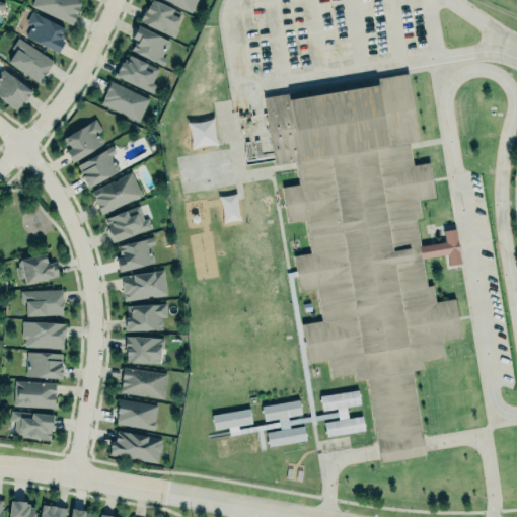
[(34,0),(32,6),(72,25),(82,3),(76,0),(34,0)]
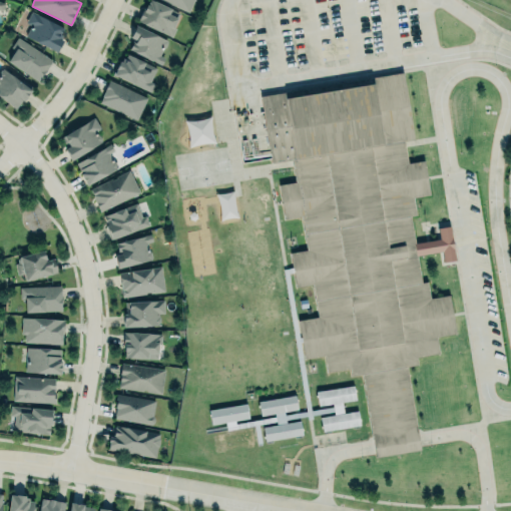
[(159,0),(190,13),(195,0),(159,0)]
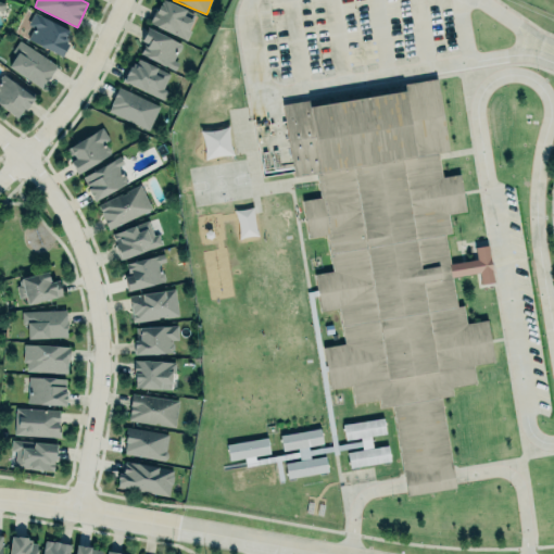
[(149,26),(187,43),(192,34),(189,32),(193,23),(184,19),(186,13),(163,2),(158,12),(156,11),(149,26)]
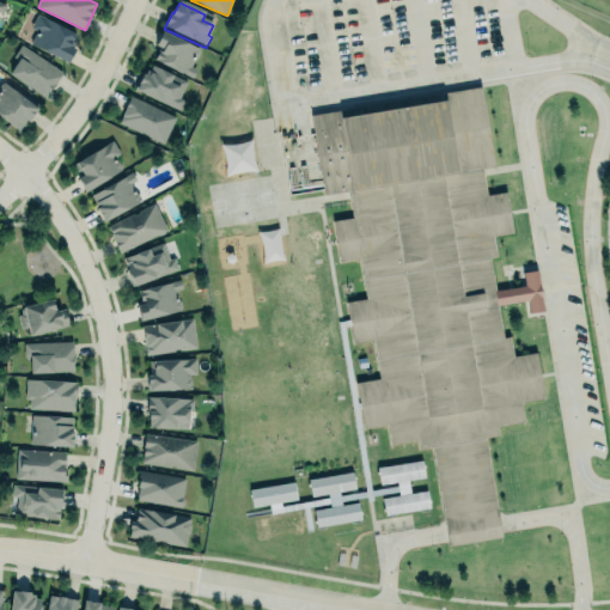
[(69,65),(79,47),(73,43),(78,35),(40,14),(32,28),(40,31),(32,46),(69,65)]
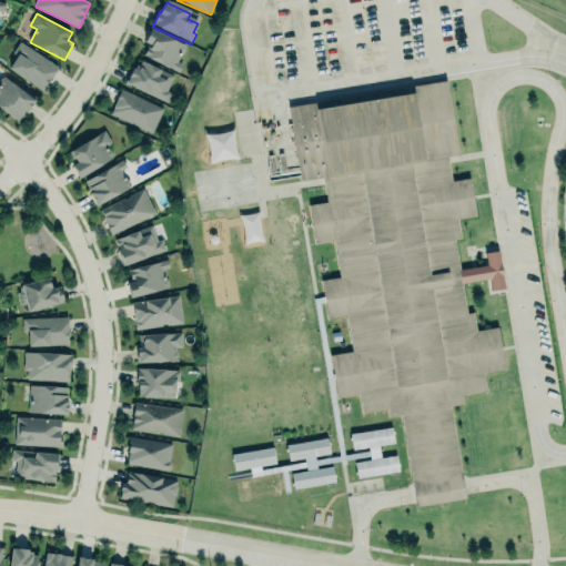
[(143,59),(149,48),(144,46),(150,31),(187,44),(183,58),(183,69),(180,74),(143,59)]
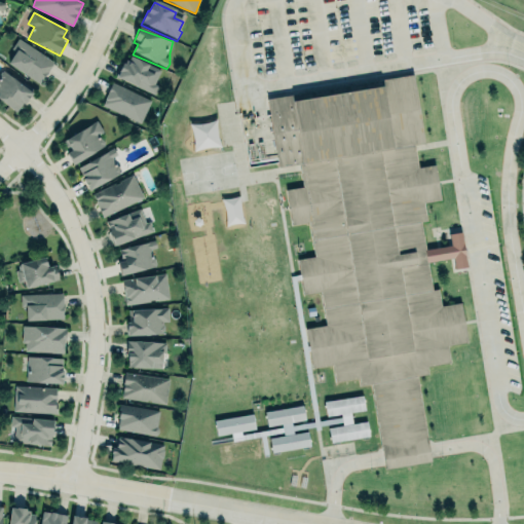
[(19,40),(12,50),(16,52),(8,65),(25,76),(25,75),(40,84),(54,64),(19,40)]
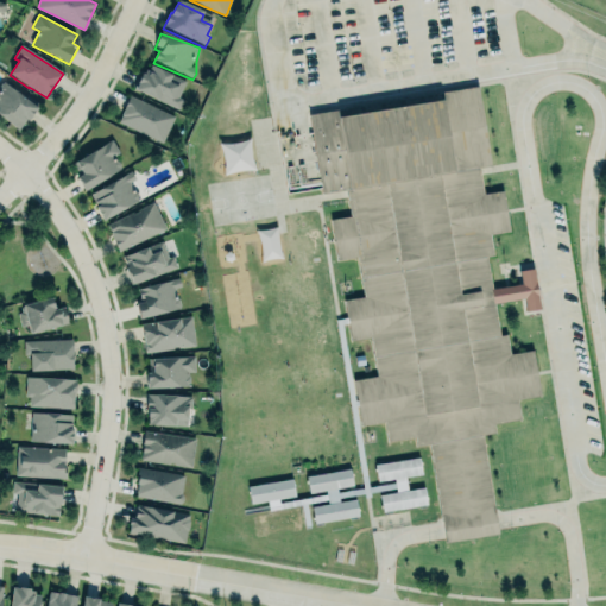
[(136,92),(151,67),(187,81),(181,98),(184,100),(180,111),(136,92)]
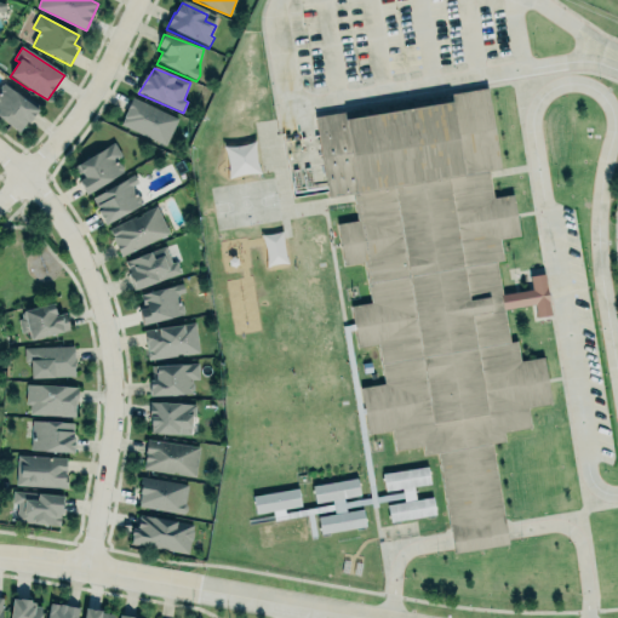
[(0,118),(21,135),(40,109),(6,84),(0,90),(0,118)]
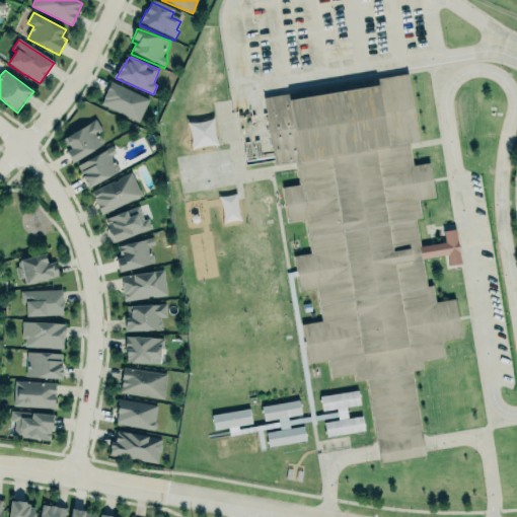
[(266,97),(410,73),(456,357),(411,363),(427,455),(382,462),(366,370),(311,378),(266,97)]
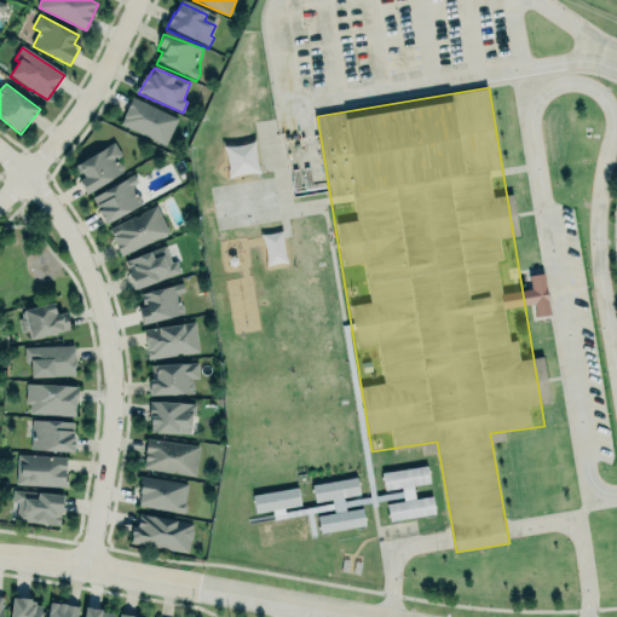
[(132,97),(122,125),(166,146),(179,119),(132,97)]
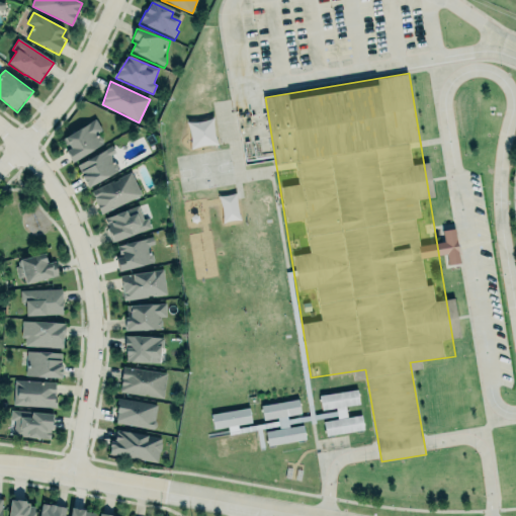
[(96,118),(103,130),(98,133),(104,143),(73,161),(67,150),(68,147),(63,139),(96,118)]
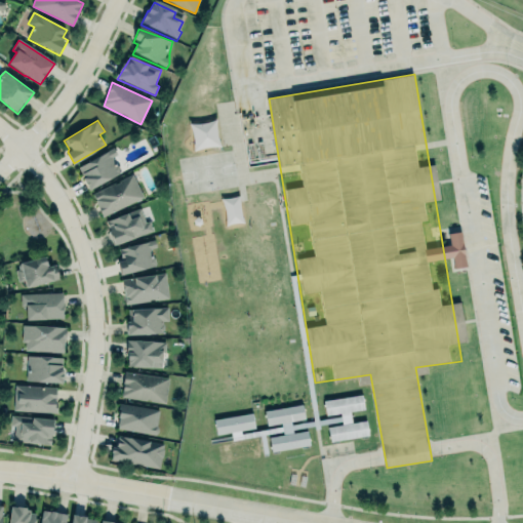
[(78,166),(115,147),(119,154),(113,157),(121,172),(90,189),(78,166)]
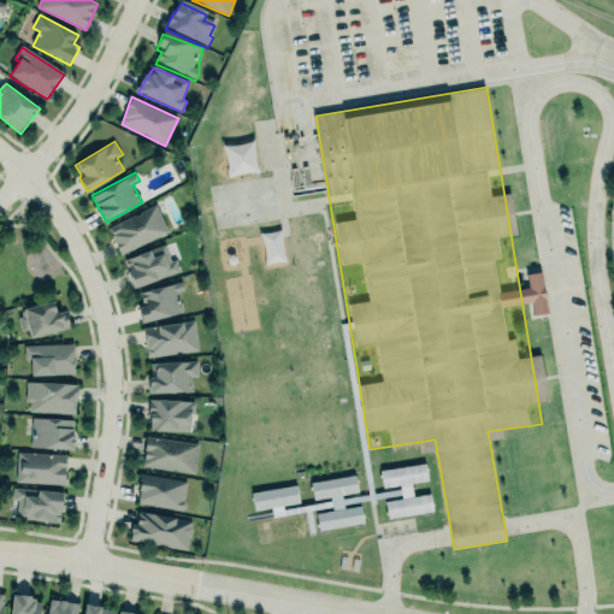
[(157,205),(170,232),(122,254),(108,228),(157,205)]
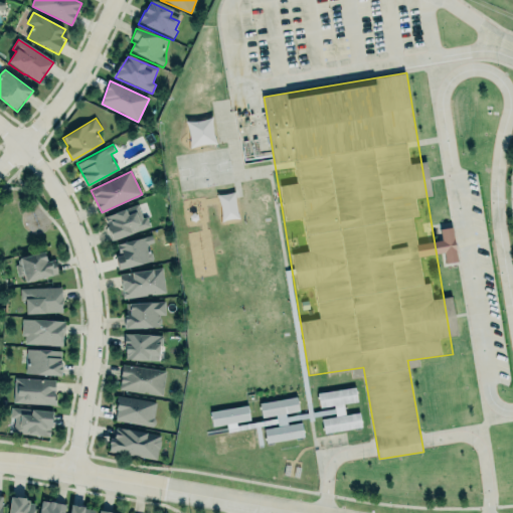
[(139,204),(144,218),(149,216),(152,226),(113,240),(105,217),(139,204)]
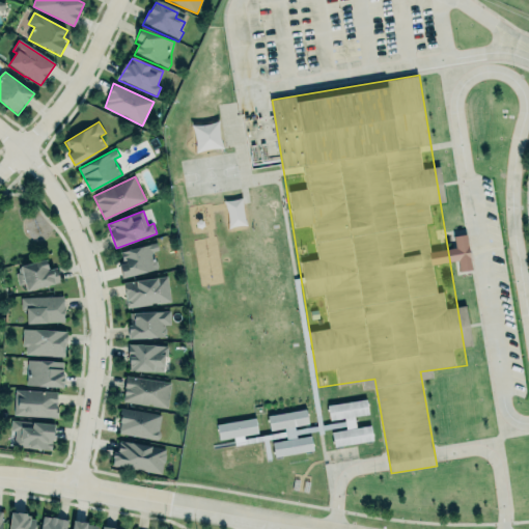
[(122,279),(159,270),(154,253),(159,252),(157,244),(120,253),(123,265),(119,266),(122,279)]
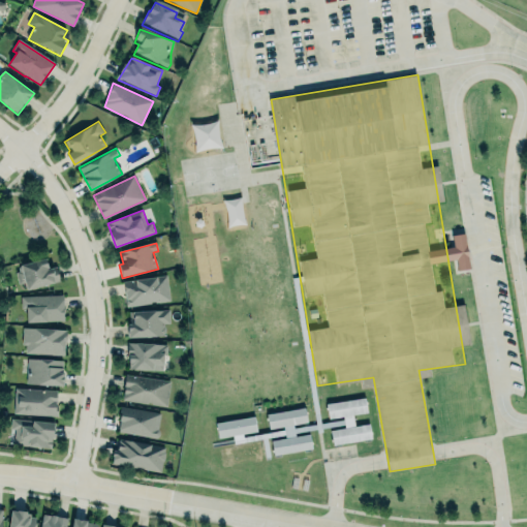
[(62,281),(27,290),(25,283),(20,284),(17,272),(21,271),(20,267),(22,267),(21,264),(45,257),(49,267),(47,267),(48,268),(58,266),(62,281)]
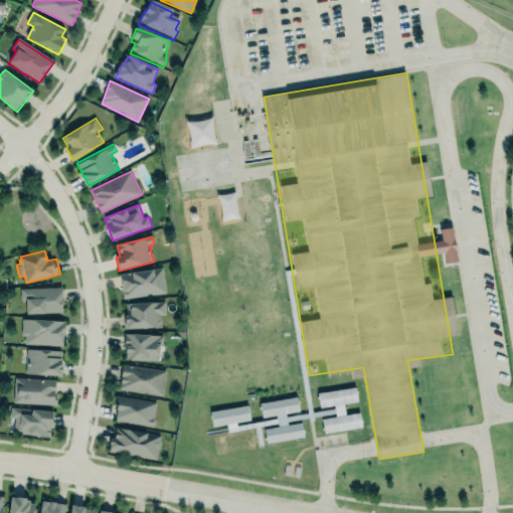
[(120,274),(123,299),(166,295),(163,270),(120,274)]
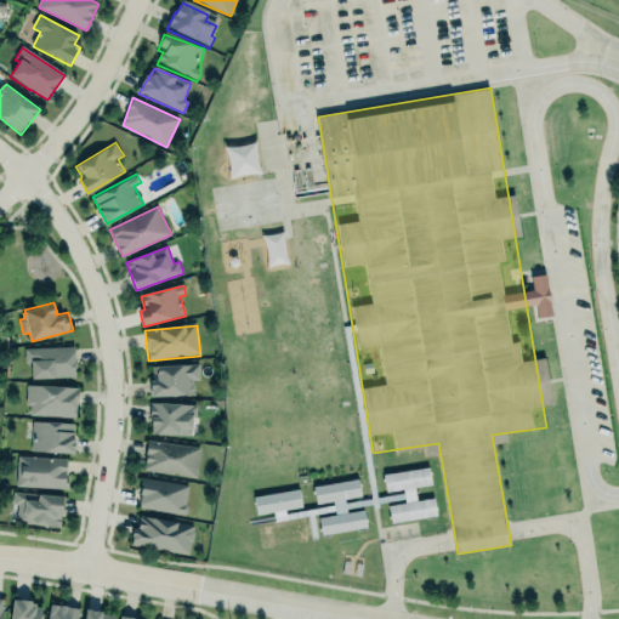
[(26,348),(77,346),(77,378),(32,379),(32,364),(26,364),(26,348)]
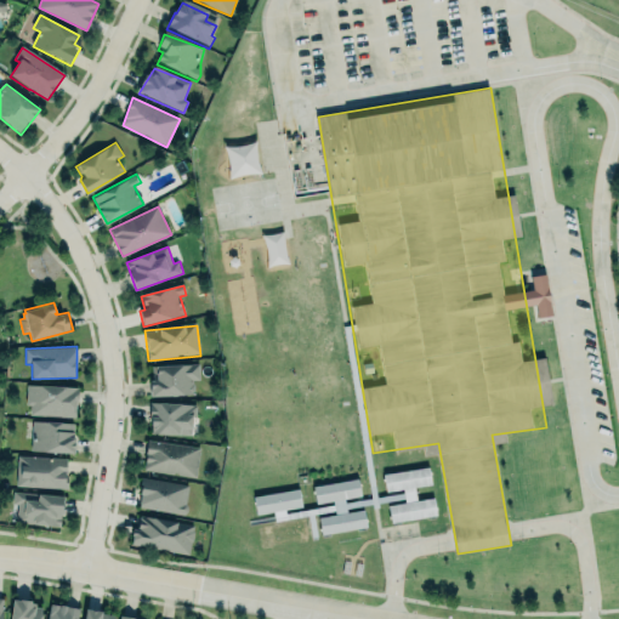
[(151,381),(152,397),(196,395),(196,381),(200,380),(200,364),(157,364),(153,368),(154,379),(151,381)]
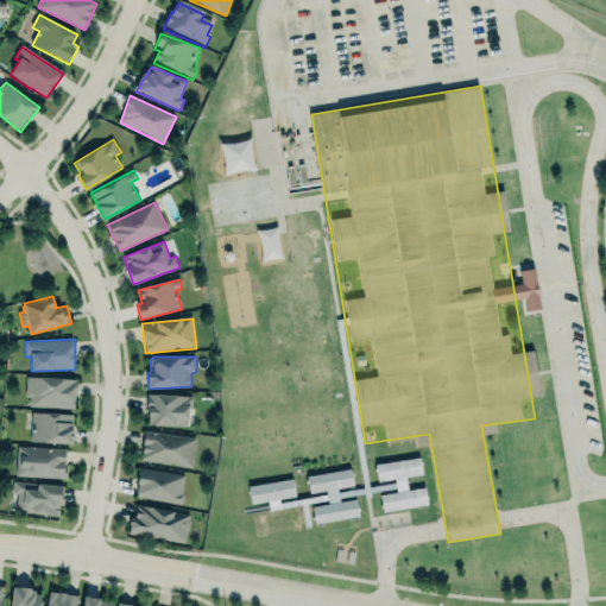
[(27,376),(79,378),(77,396),(75,396),(75,409),(31,406),(31,397),(26,397),(27,376)]
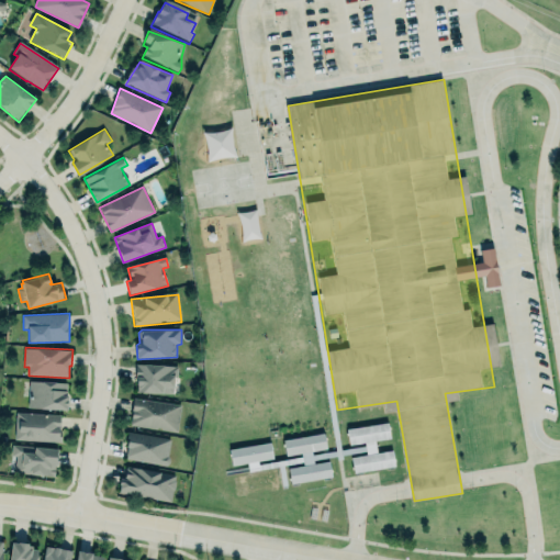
[(137,365),(136,383),(138,392),(175,394),(176,379),(178,378),(178,367),(159,364),(144,364),(137,365)]
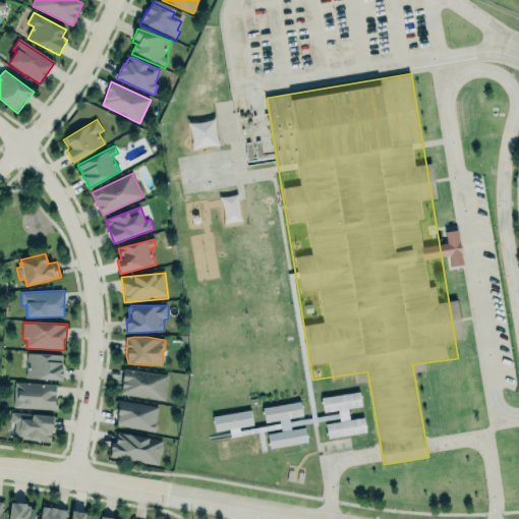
[(29,354),(27,378),(63,380),(63,365),(62,365),(62,355),(29,354)]
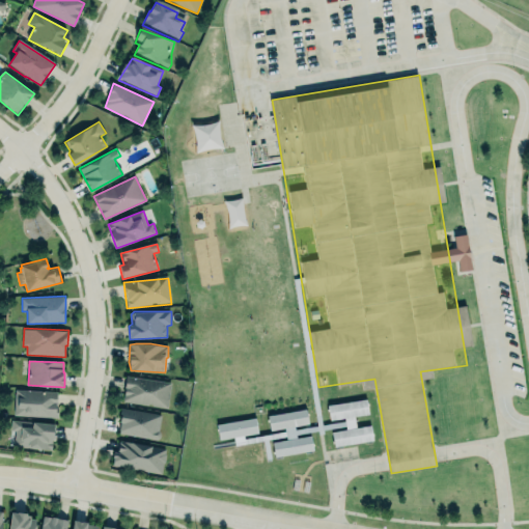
[(127,377),(124,402),(168,409),(171,383),(127,377)]
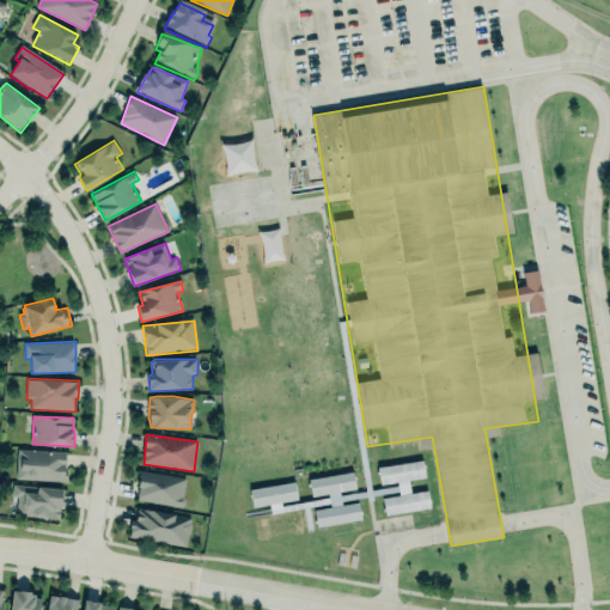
[(19,450),(66,452),(65,470),(68,470),(67,482),(17,479),(19,450)]
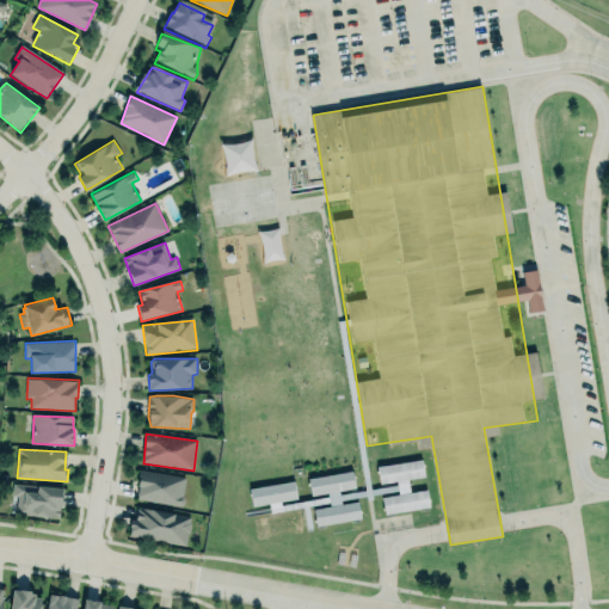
[(379,467),(381,485),(398,484),(400,496),(383,498),(386,515),(430,509),(429,491),(411,493),(408,480),(425,478),(423,462),(379,467)]
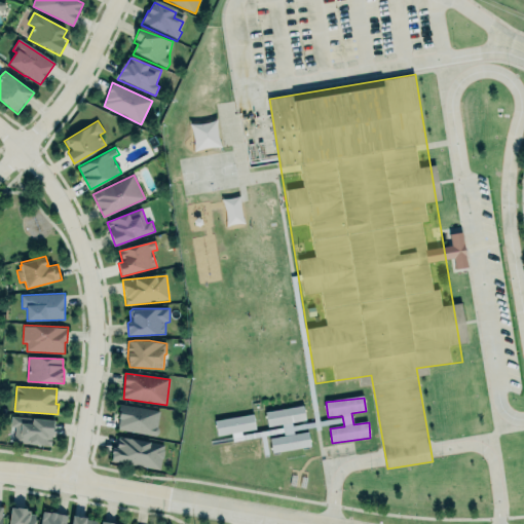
[(120,404),(161,411),(158,427),(159,429),(160,433),(159,435),(157,437),(119,429),(121,419),(118,417),(120,404)]
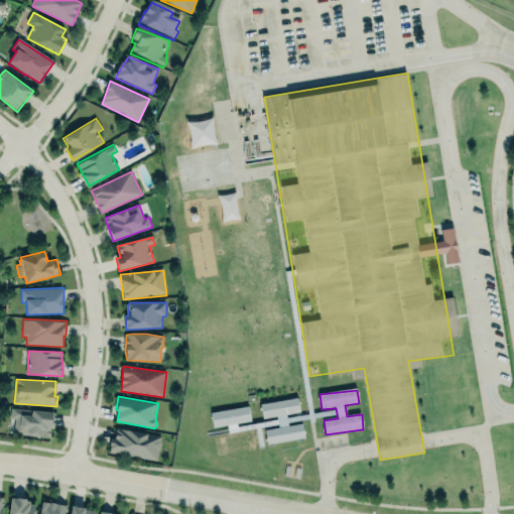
[(12,408),(21,409),(21,414),(31,415),(32,409),(52,411),(51,421),(53,421),(52,426),(51,426),(50,436),(15,432),(16,418),(11,418),(12,408)]
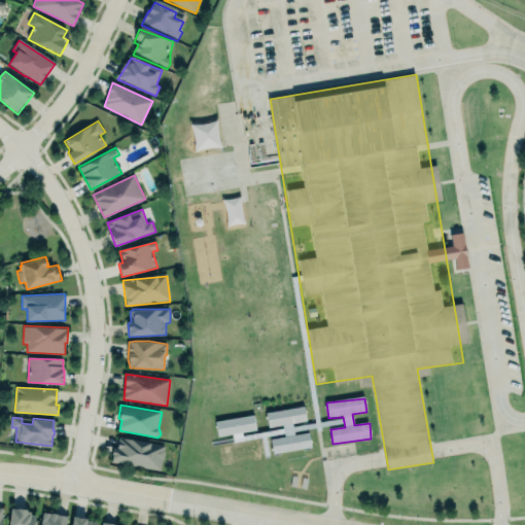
[(216,421),(218,438),(234,435),(235,447),(220,449),(222,463),(261,458),(259,443),(244,445),(243,433),(256,431),(254,417),(216,421)]
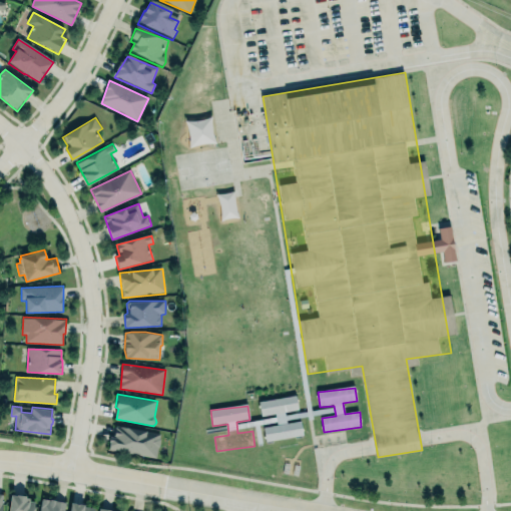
[(116,426),(114,436),(110,435),(108,442),(110,442),(109,449),(157,458),(159,448),(160,447),(161,440),(160,438),(161,434),(116,426)]
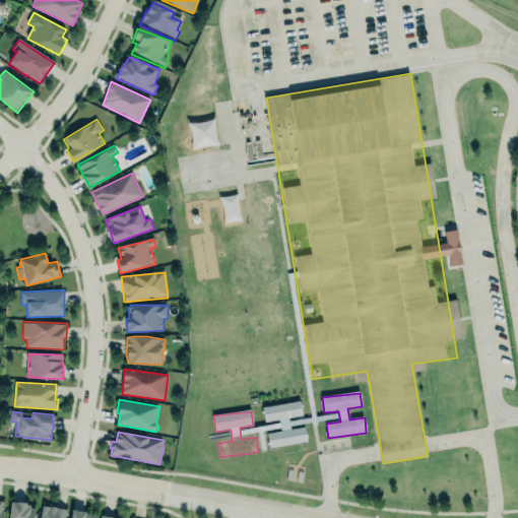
[(35,517),(37,507),(11,503),(8,517),(35,517)]
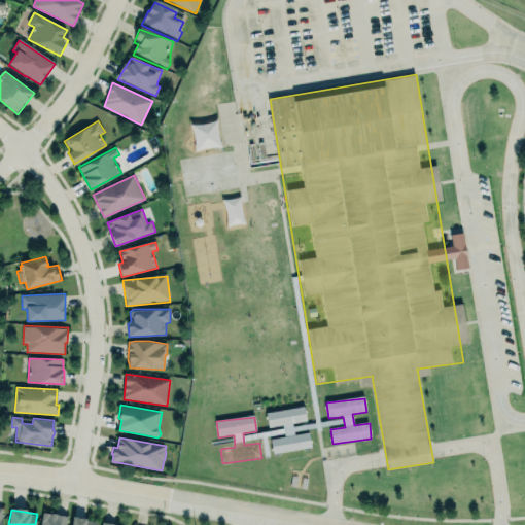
[(40,524),(43,512),(48,512),(56,512),(63,514),(69,515),(67,524),(40,524)]
